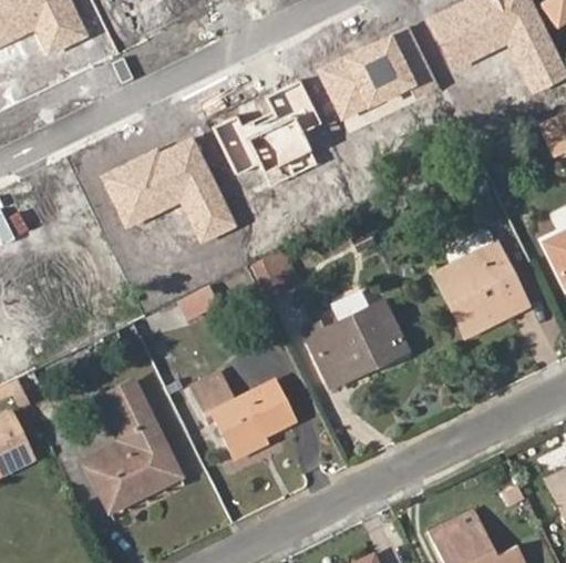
[(90,39),(76,12),(71,0),(0,0),(0,47),(39,30),(51,57),(90,39)]
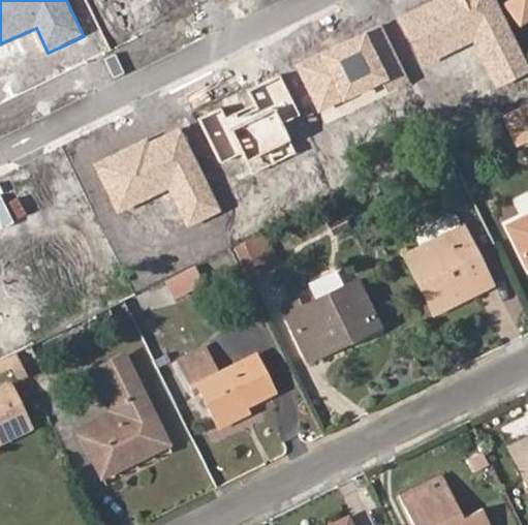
[(527,64),(495,0),(444,0),(404,21),(426,64),(476,39),(499,85),(527,70),(527,64)]
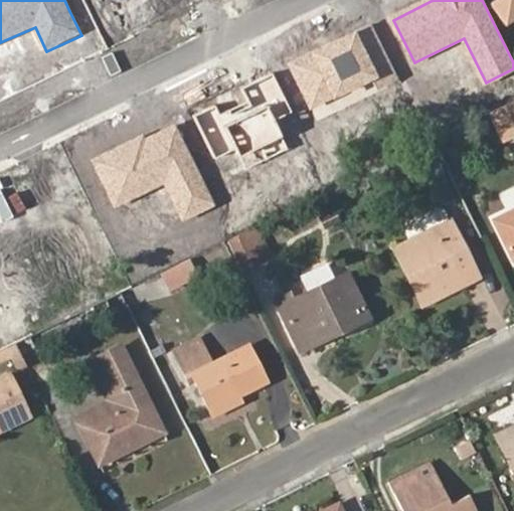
[(513,0),(502,0),(493,7),(507,26),(513,20),(513,0)]
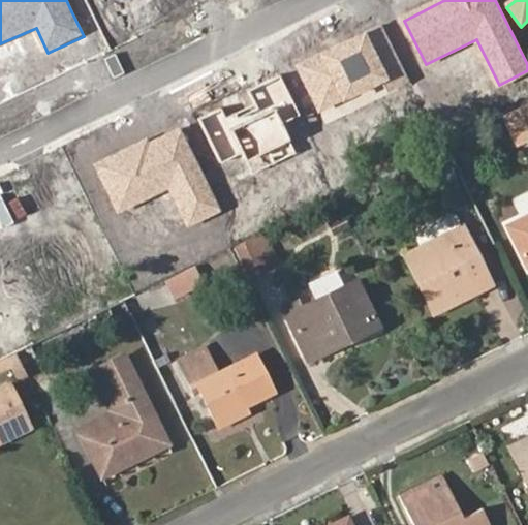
[(367,34),(301,65),(322,111),(387,80),(367,34)]
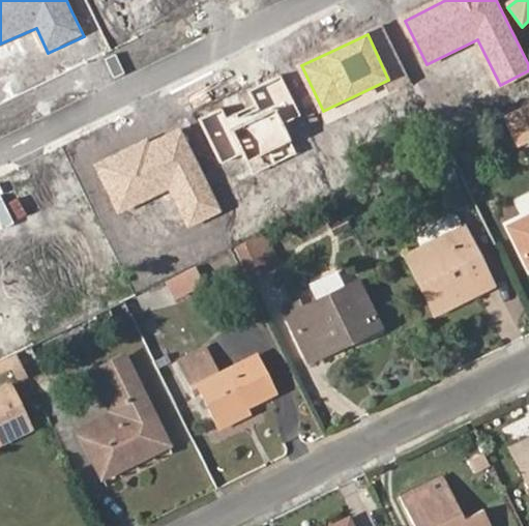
[(225,111),(206,120),(227,163),(245,153),(256,174),(300,152),(286,125),(304,116),(285,76),(254,91),(262,109),(231,123),(225,111)]
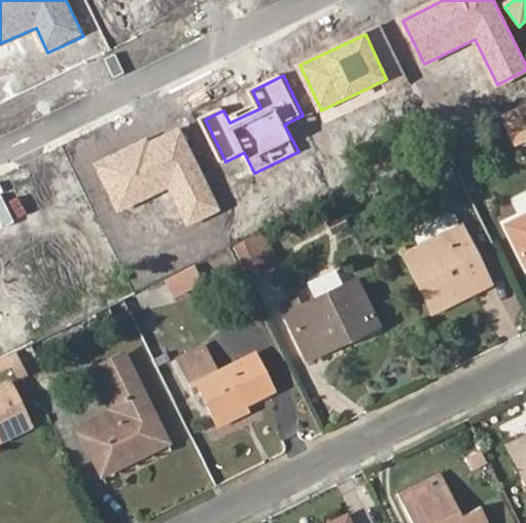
[(518,144),(525,140),(525,105),(503,115),(518,144)]
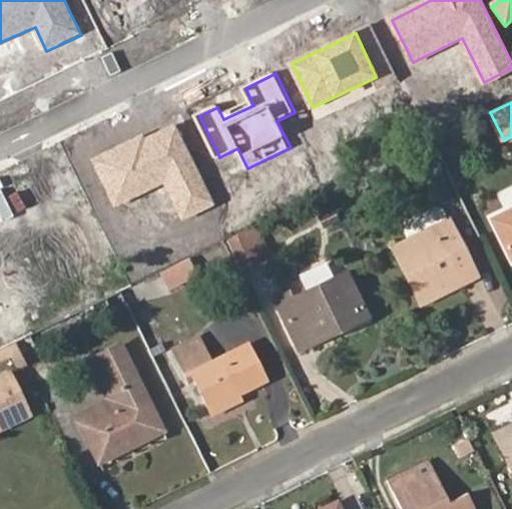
[(144,137),(96,159),(117,204),(164,182),(183,219),(215,204),(176,122),(144,137)]
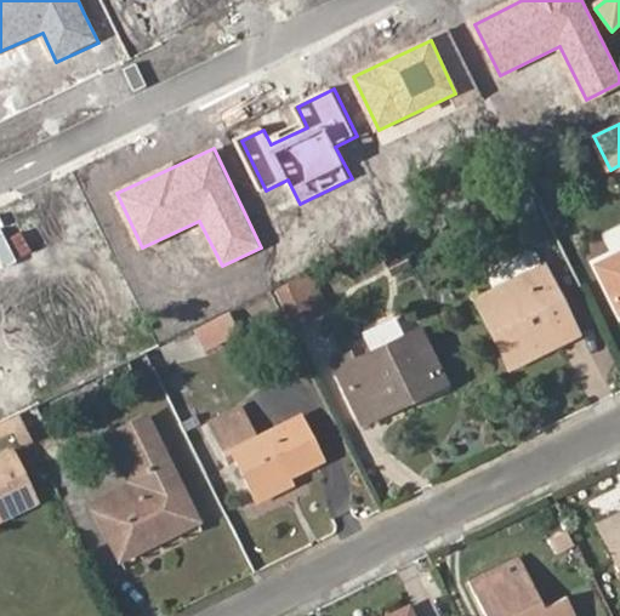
[(443,231),(436,217),(417,226),(424,240),(443,231)]
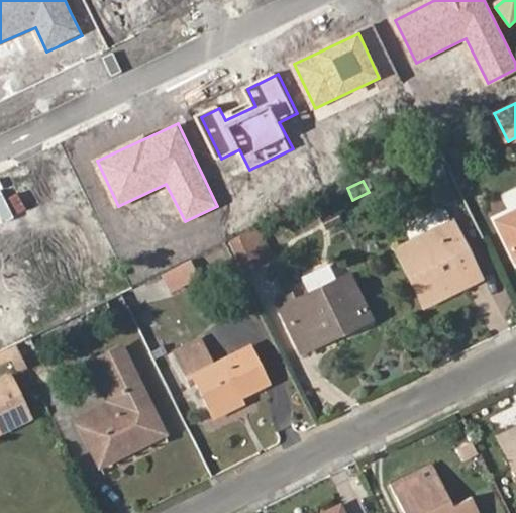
[(515,214),(497,223),(515,259),(515,214)]
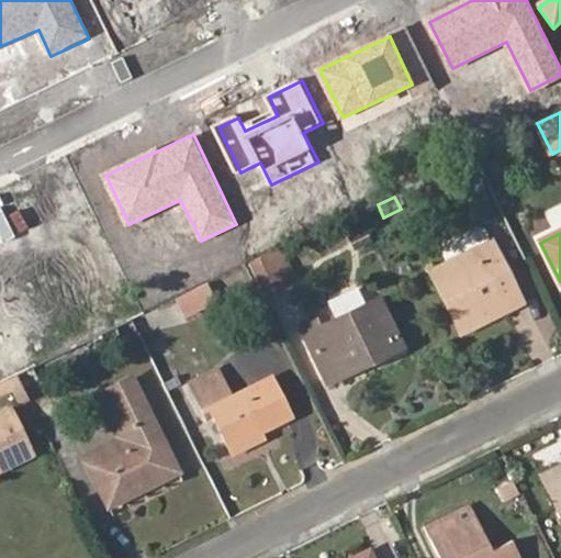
[(493,245),(432,274),(461,335),(523,305),(493,245)]
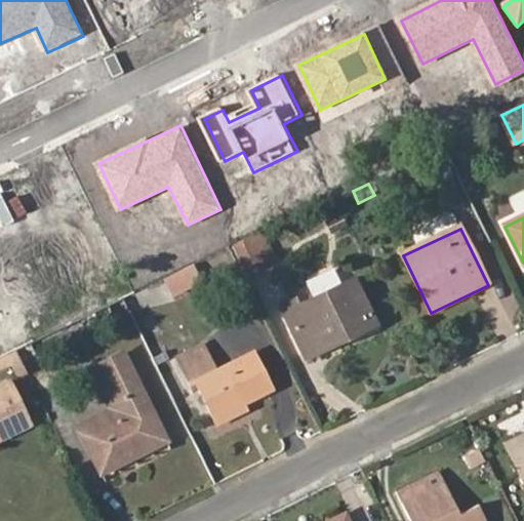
[(277,262),(264,232),(235,245),(249,274),(277,262)]
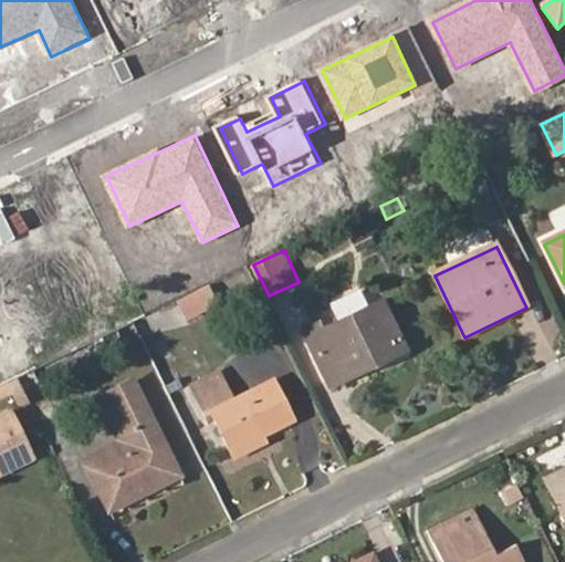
[(205,293),(177,306),(188,330),(216,316),(205,293)]
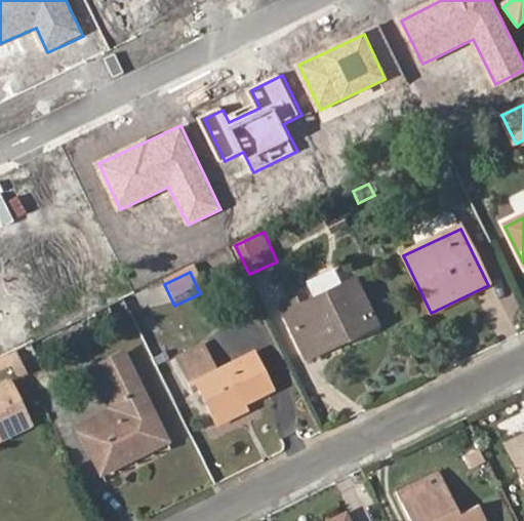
[(299,308),(295,301),(281,308),(304,355),(346,334),(349,341),(378,326),(355,280),(299,308)]
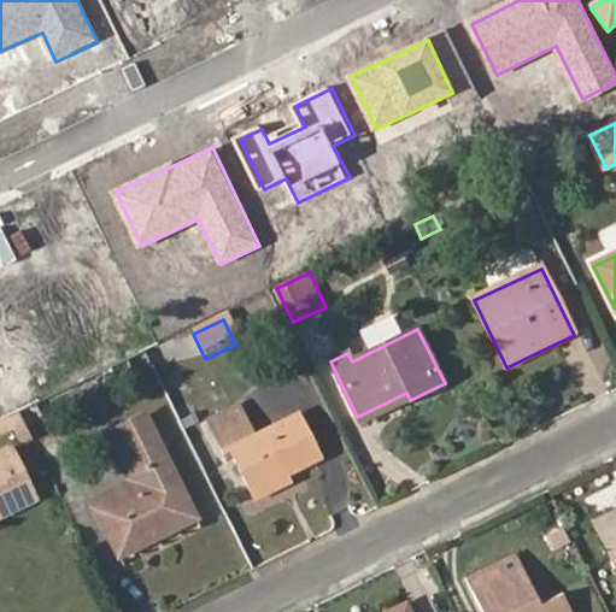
[(153,366),(146,352),(128,360),(133,370),(135,375),(153,366)]
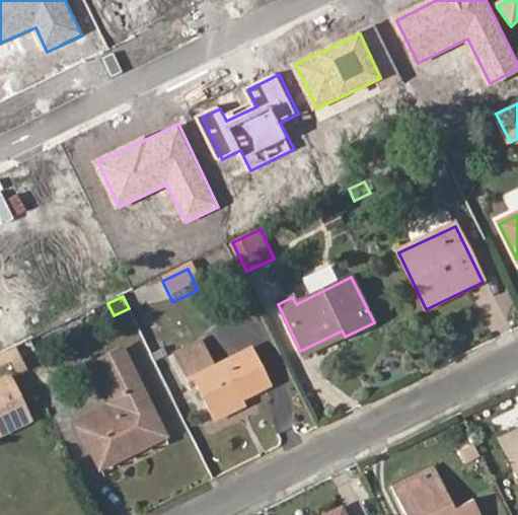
[(112,311),(107,303),(32,340),(37,347),(112,311)]
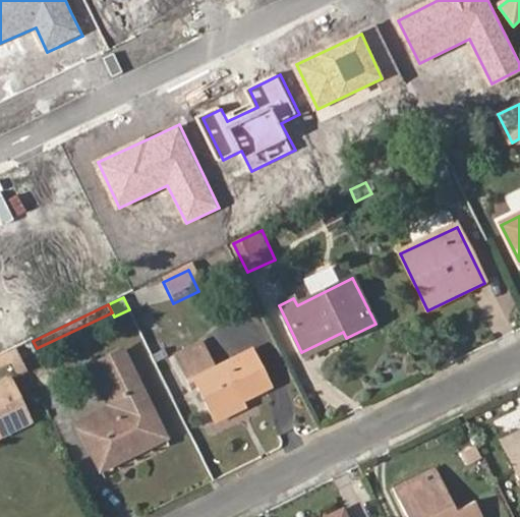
[(346,338),(343,332),(301,352),(304,359),(346,338)]
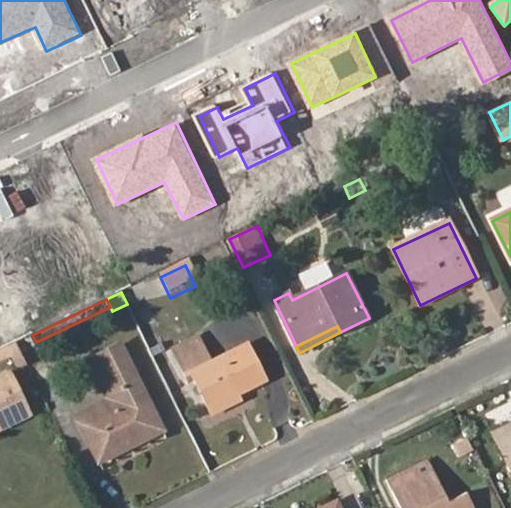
[(36,342),(32,335),(17,342),(23,355),(38,347),(36,342)]
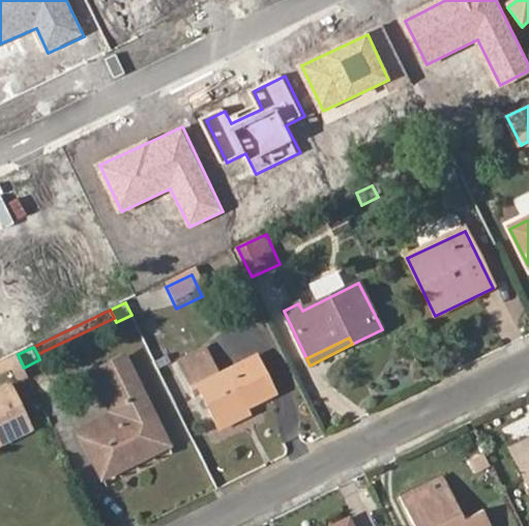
[(219,377),(207,352),(179,364),(192,390),(197,388),(214,425),(247,408),(278,393),(259,356),(219,377)]
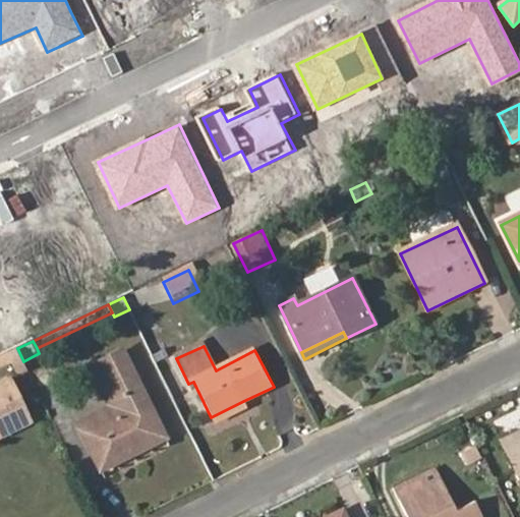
[(97,363),(119,411),(79,429),(101,471),(168,438),(124,350),(97,363)]
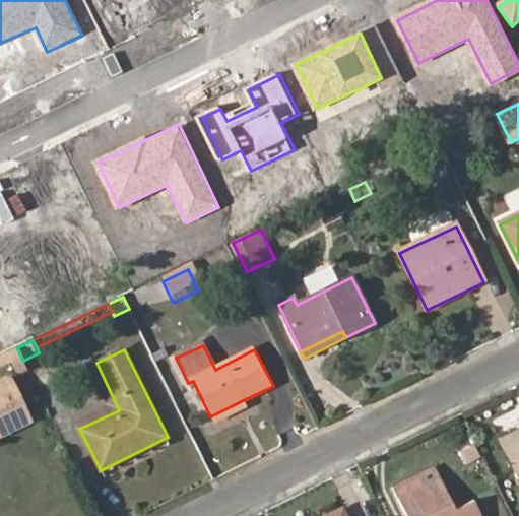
[(44,363),(39,352),(23,361),(28,371),(44,363)]
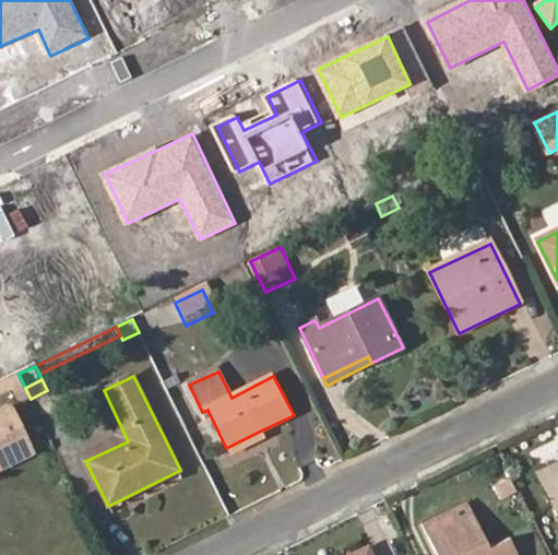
[(115,437),(82,453),(85,461),(128,441),(104,390),(95,396),(115,437)]
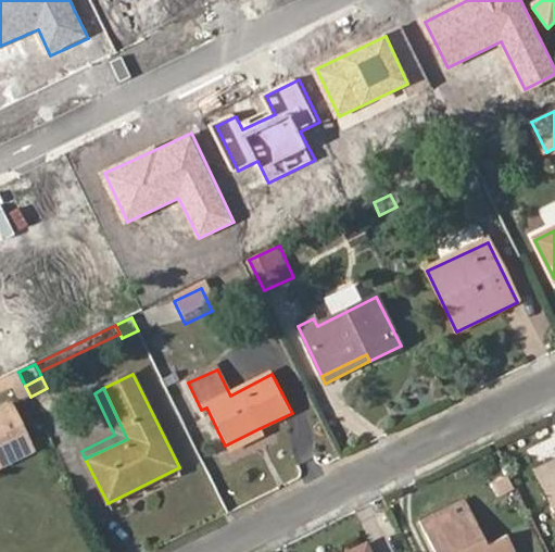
[(0,468),(34,452),(10,406),(0,411),(0,468)]
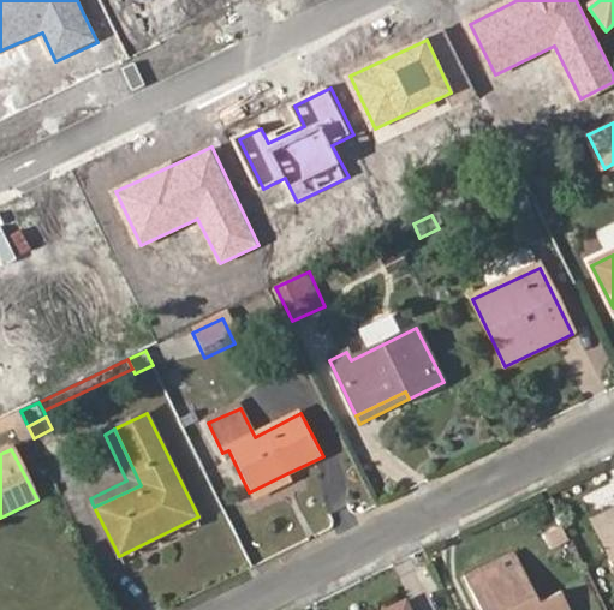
[(292,482),(287,473),(249,492),(254,501),(292,482)]
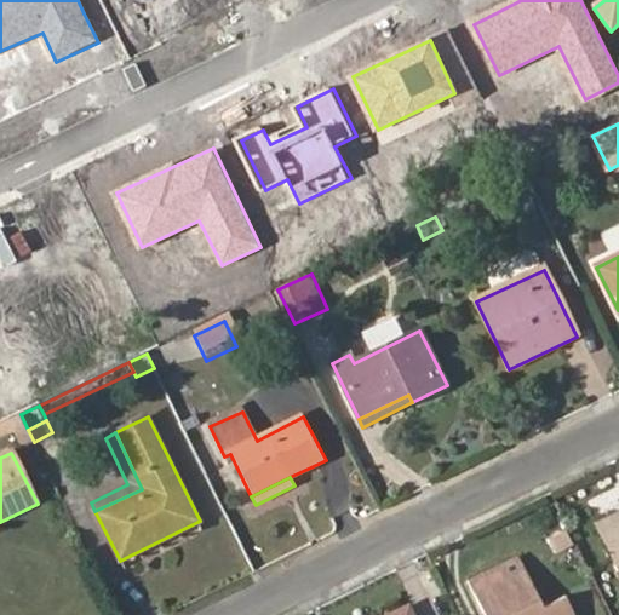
[(618,516),(595,527),(618,573),(618,516)]
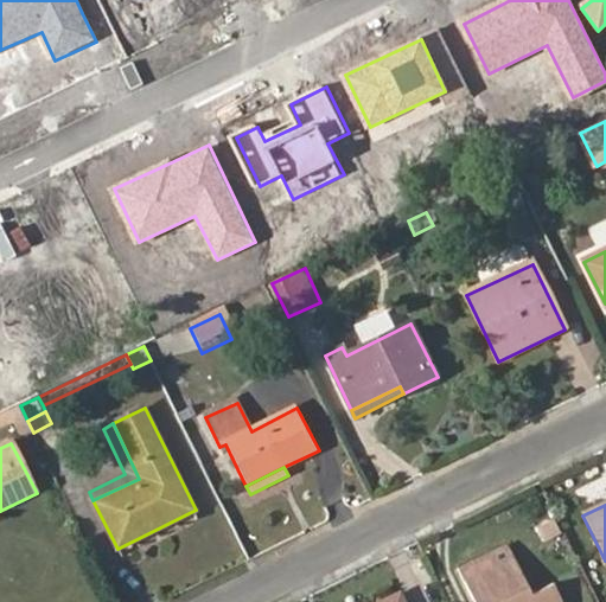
[(201,518),(196,510),(117,549),(121,557),(201,518)]
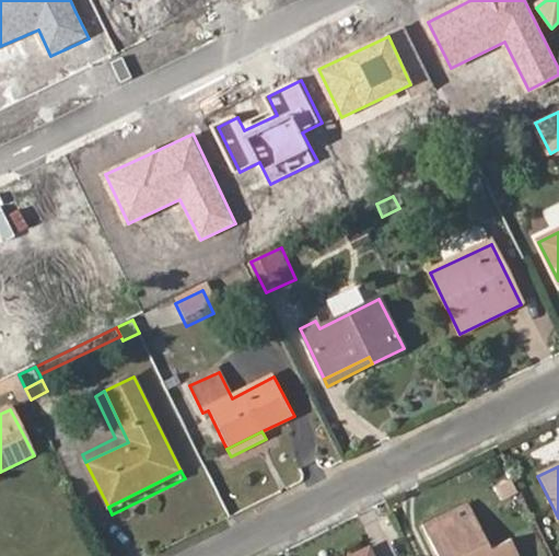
[(459,525),(452,513),(424,528),(438,555),(519,555),(512,542),(492,551),(475,517),(459,525)]
